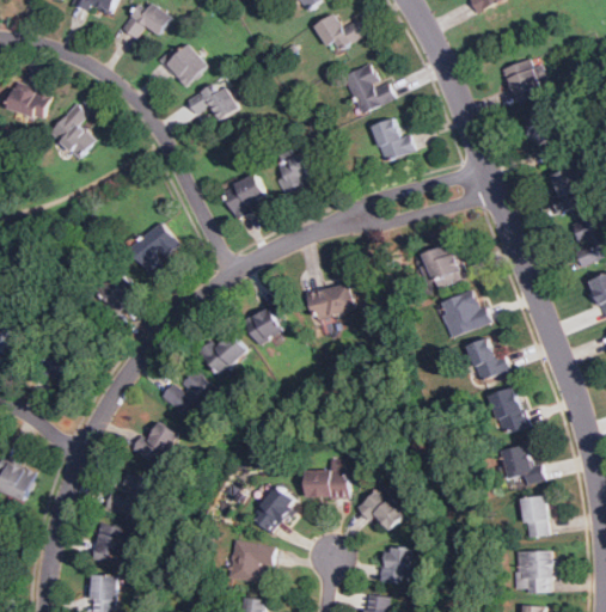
[(73,0),(108,16),(114,0),(73,0)]
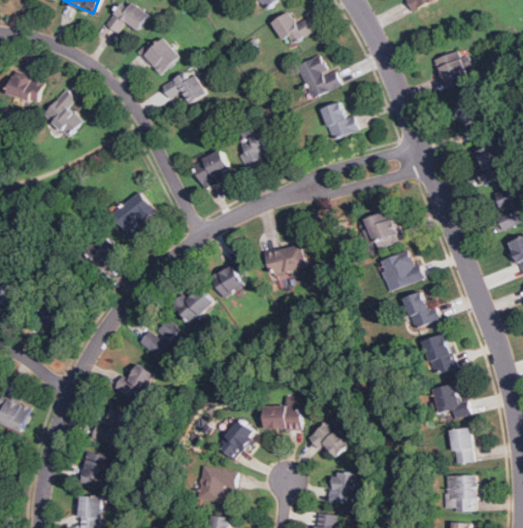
[(120,0),(104,24),(117,33),(125,22),(136,30),(146,14),(127,0),(120,0)]
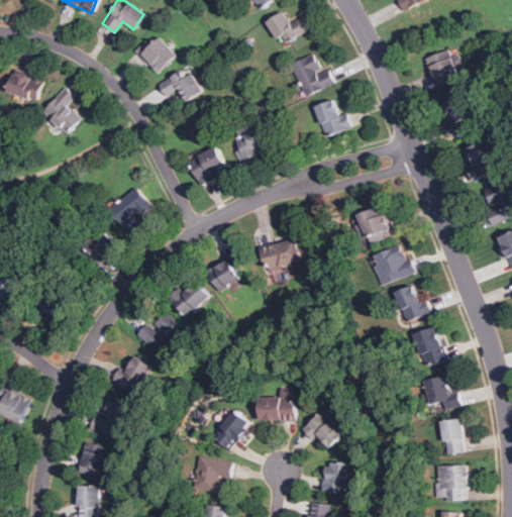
[(270,0),(251,0),(259,9),(270,0)]
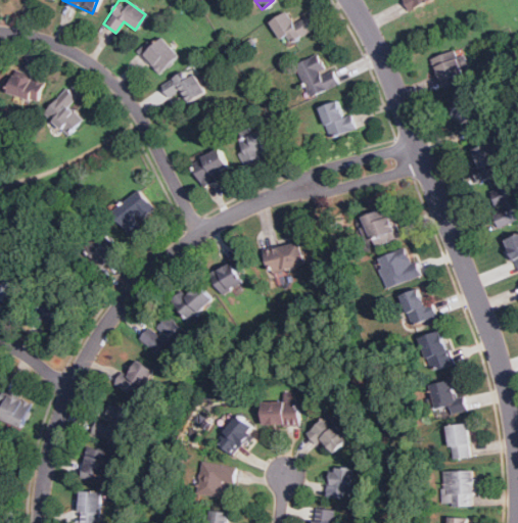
[(402,0),(405,8),(428,1),(427,0),(402,0)]
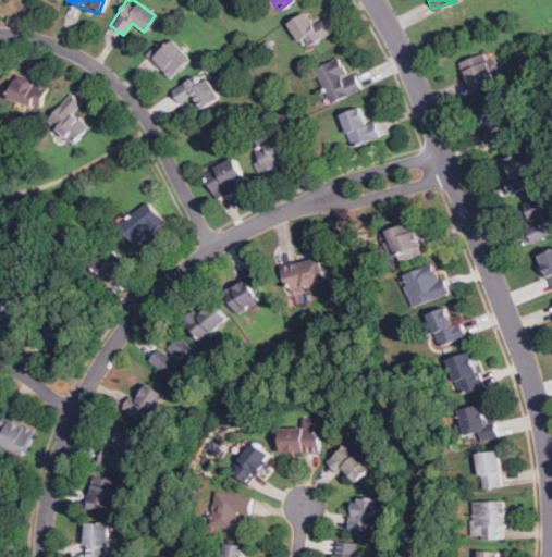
[(285,23),(302,49),(332,32),(323,17),(310,25),(303,12),(285,23)]
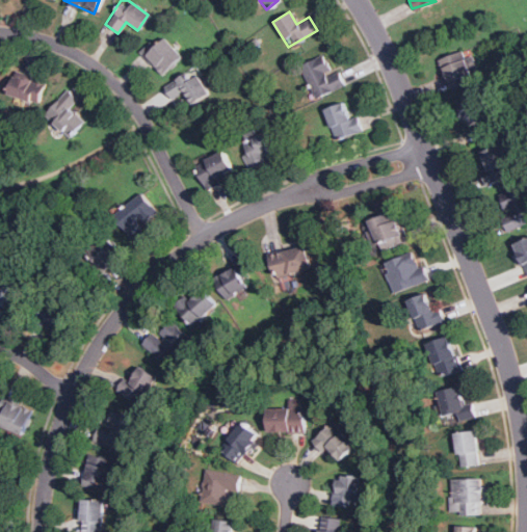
[(138,52),(159,75),(179,57),(159,34),(138,52)]
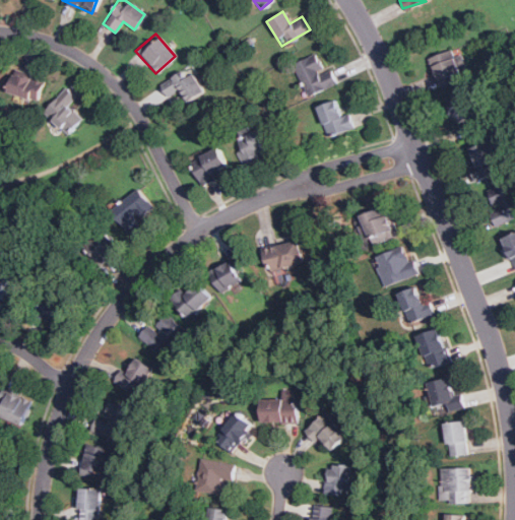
[(434,80),(463,70),(455,48),(427,58),(434,80)]
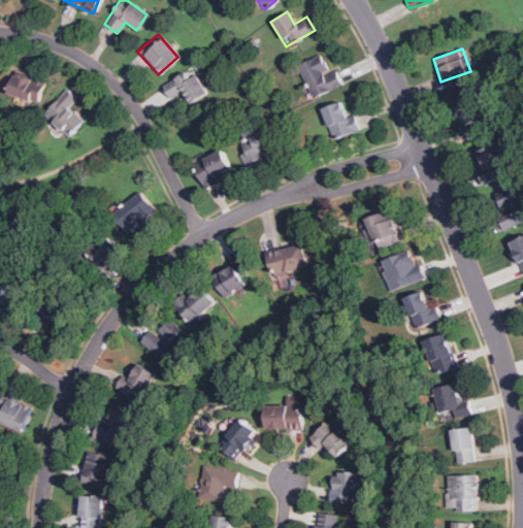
[(339,87),(334,70),(325,73),(319,56),(296,64),(308,97),(339,87)]
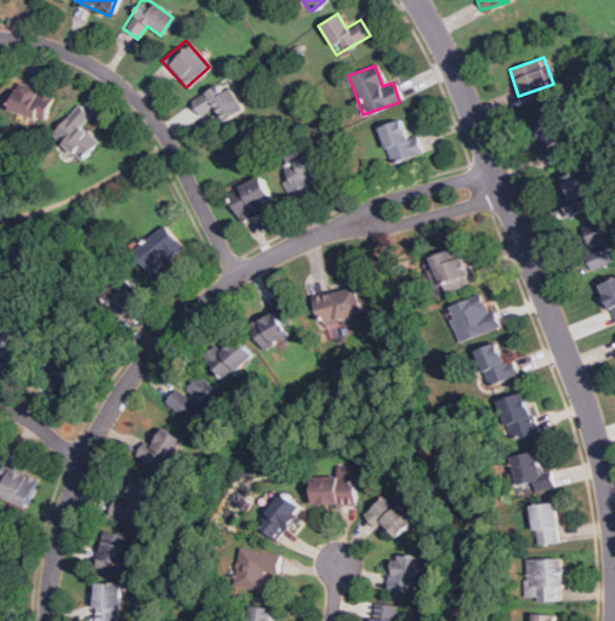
[(221,121),(241,109),(223,79),(188,101),(198,117),(212,107),(221,121)]
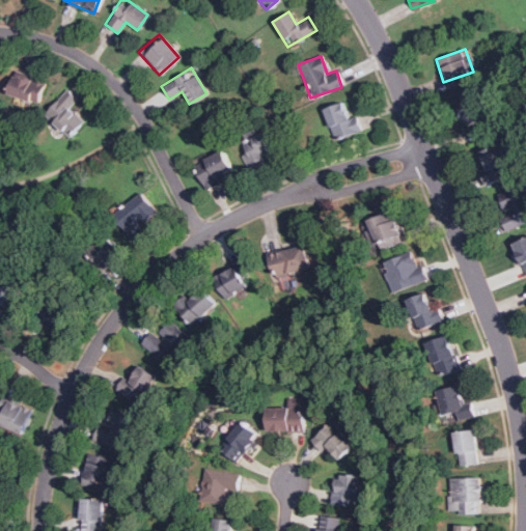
[(42,83),(10,75),(5,94),(36,104),(42,83)]
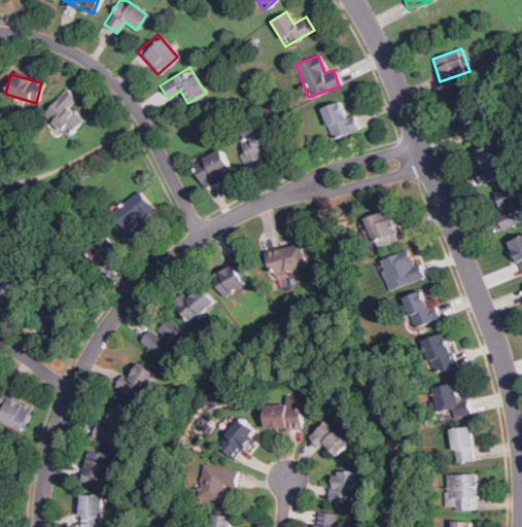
[(75,100),(64,89),(41,112),(66,136),(81,120),(68,107),(75,100)]
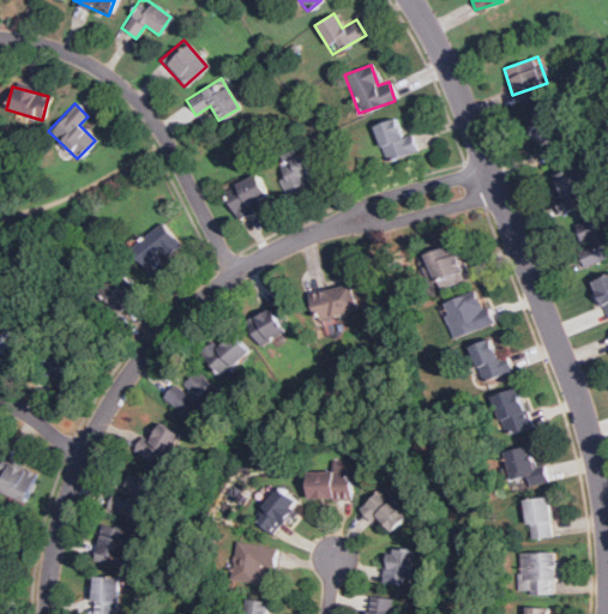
[(549,163),(569,151),(543,112),(524,125),(549,163)]
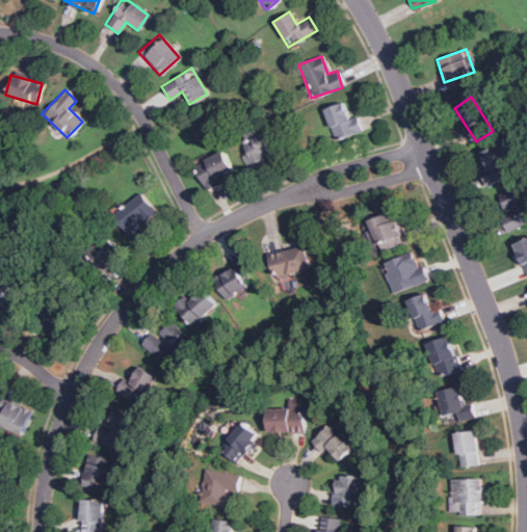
[(354,116),(346,120),(341,103),(322,108),(333,139),(359,131),(354,116)]
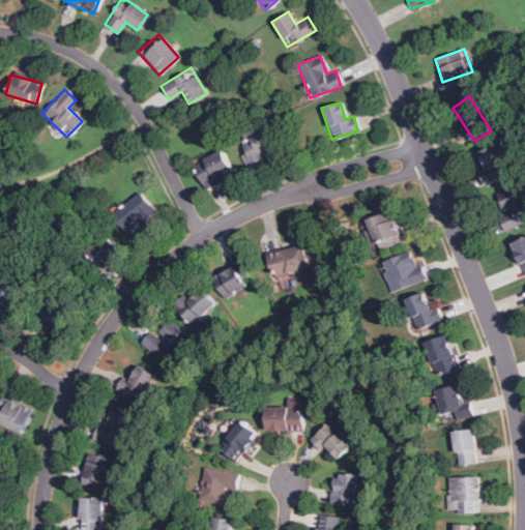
[(250,130),(236,136),(249,165),(275,153),(265,128),(252,135),(250,130)]
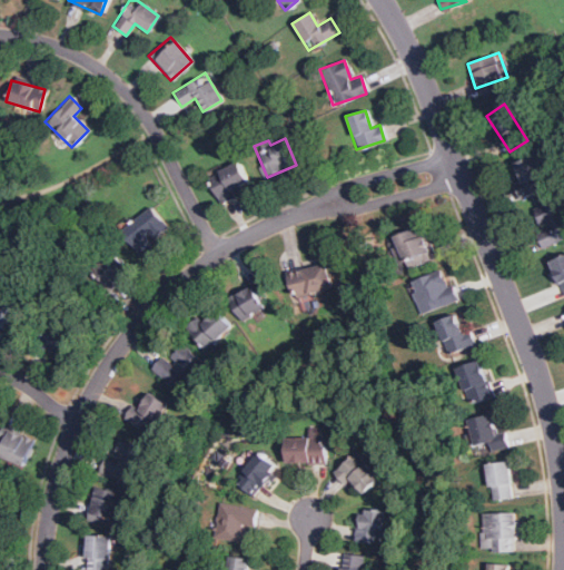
[(524,196),(544,189),(534,156),(514,163),(524,196)]
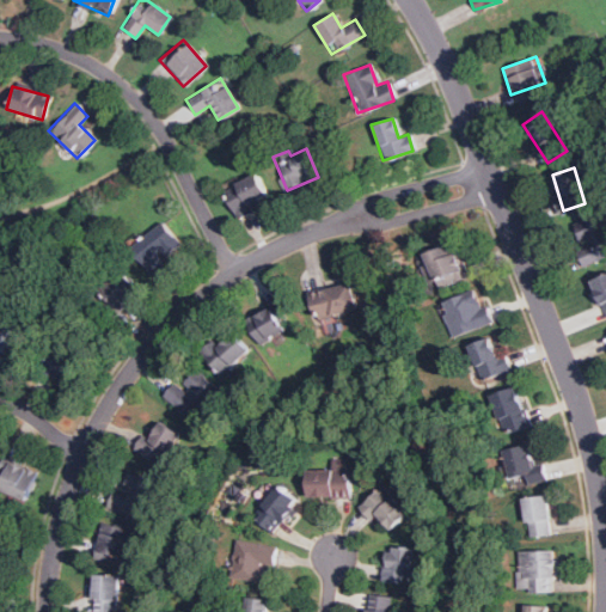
[(221,191),(236,216),(267,197),(253,173),(221,191)]
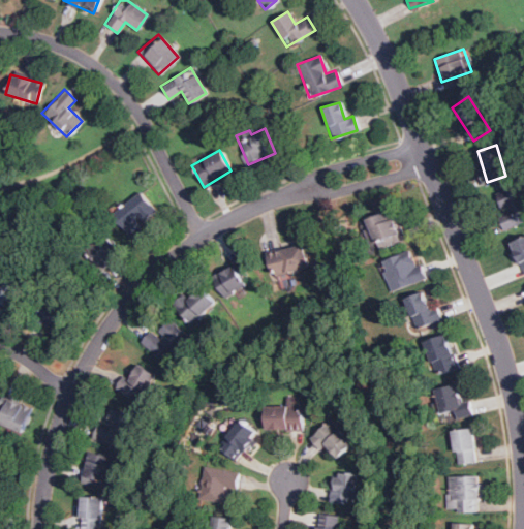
[(503,228),(523,220),(523,200),(518,184),(490,195),(503,228)]
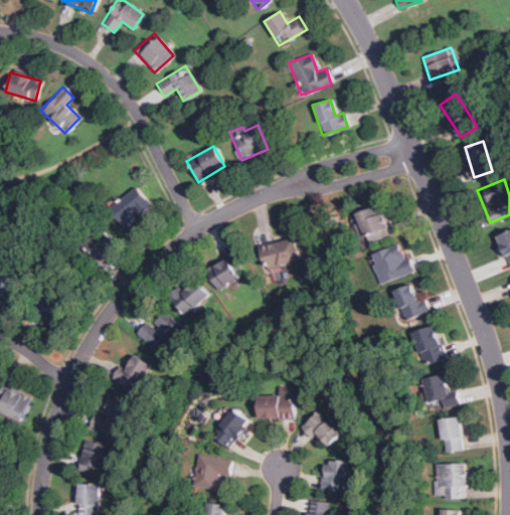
[(108,208),(123,227),(150,205),(134,186),(108,208)]
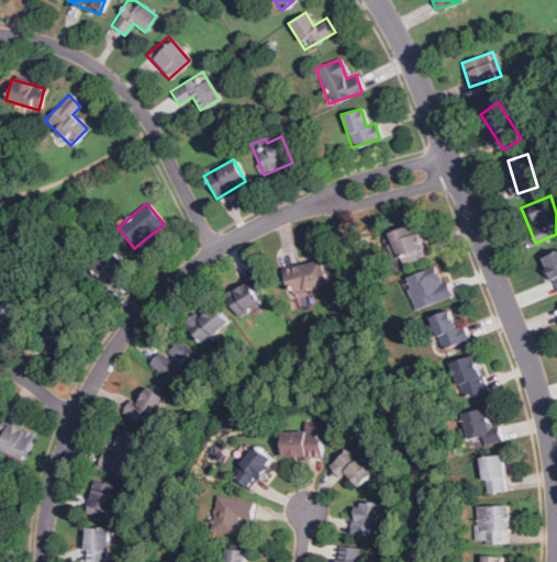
[(387,232),(398,265),(427,255),(418,222),(387,232)]
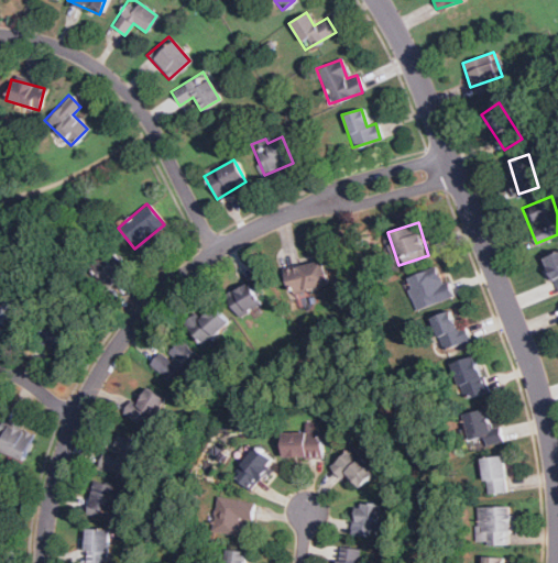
[(123,265),(108,250),(88,269),(104,285),(123,265)]
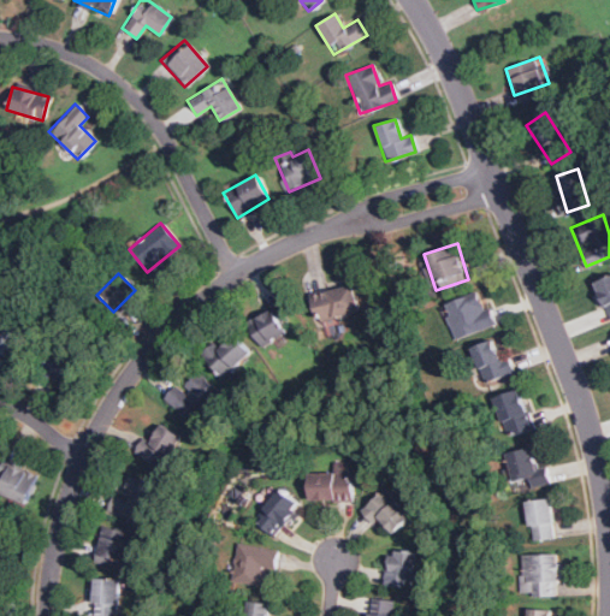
[(609,274),(590,283),(605,320),(609,318),(609,274)]
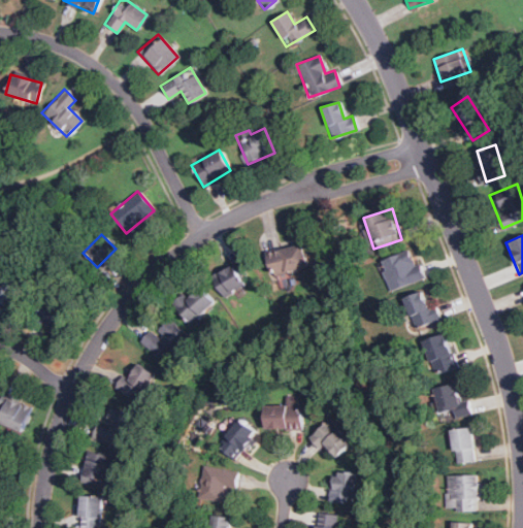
[(305,267),(299,243),(264,252),(270,275),(305,267)]
